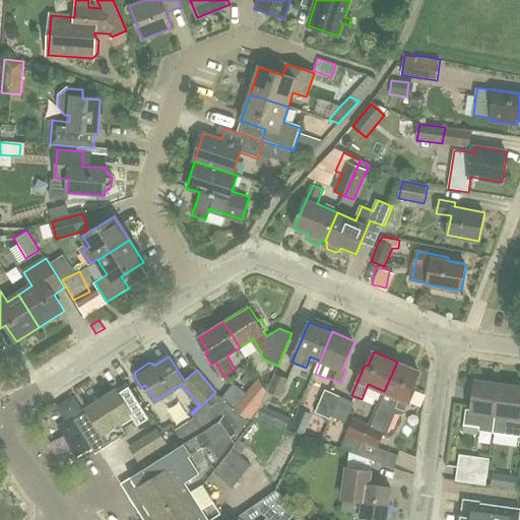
[(420,372),(397,362),(384,391),(370,426),(356,455),(373,460),(373,462),(393,469),(398,456),(379,447),(384,435),(387,436),(398,409),(405,412),(410,403),(416,388),(414,387),(420,372)]
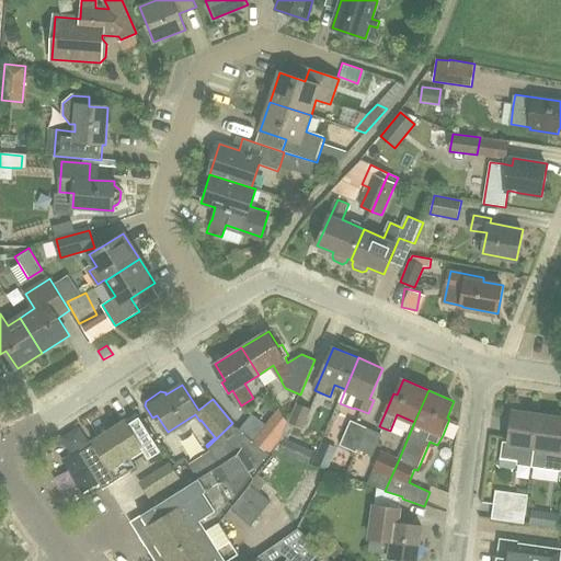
[(297,403),(288,423),(304,430),(311,410),(297,403)]
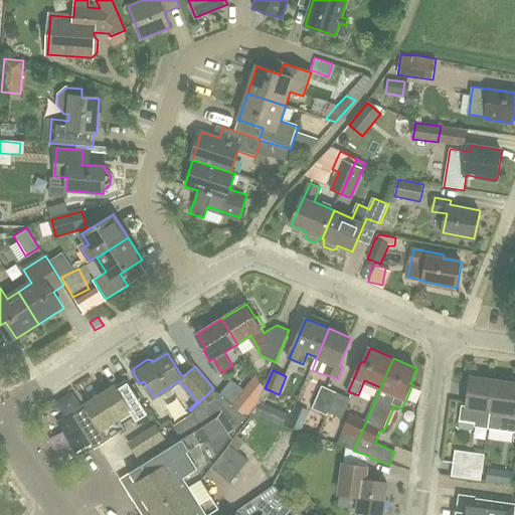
[(488,430),(490,430),(496,381),(471,377),(467,406),(462,406),(460,420),(475,422),(476,417),(489,419),(488,430)]
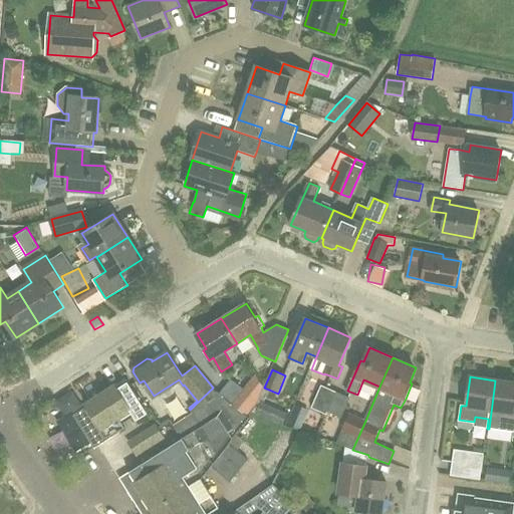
[(125,427),(120,420),(133,413),(137,420),(148,413),(126,377),(85,403),(88,407),(76,414),(95,445),(125,427)]
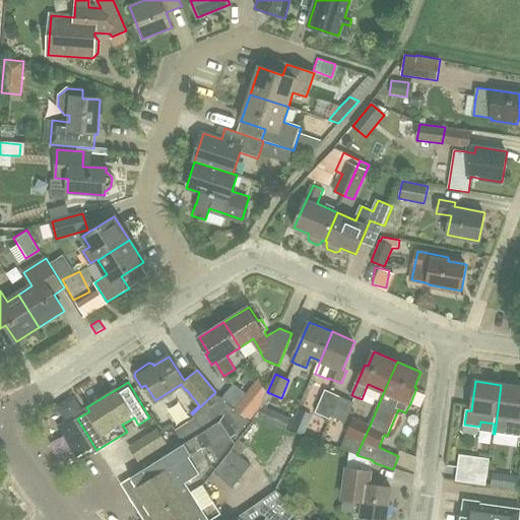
[(519,415),(519,387),(501,385),(495,434),(519,437),(519,417),(519,418),(519,415)]
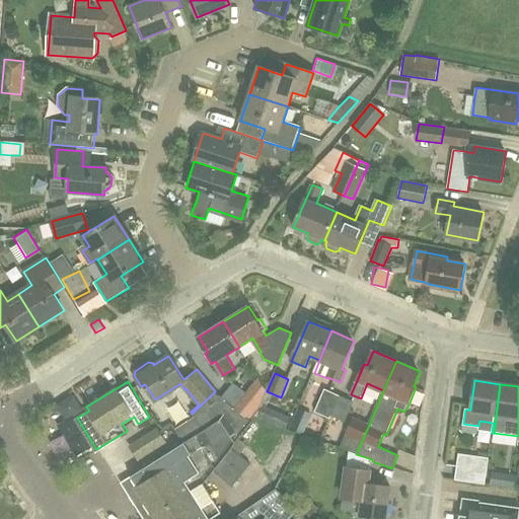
[(331,416),(340,395),(324,389),(314,412),(329,419),(330,416),(331,416)]
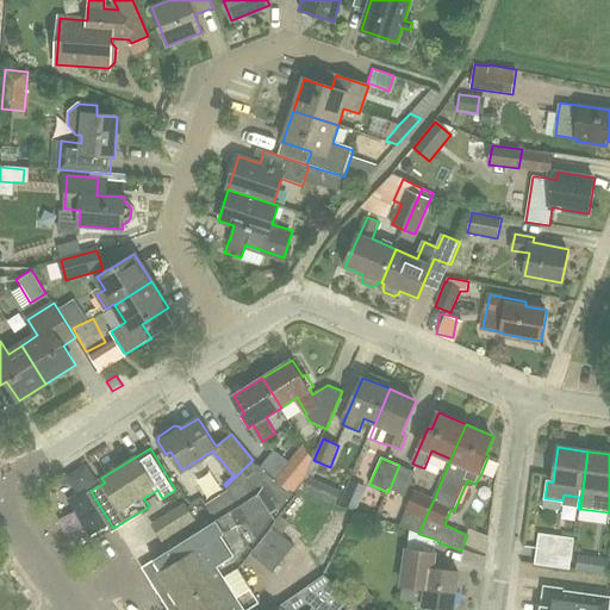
[(170,549),(154,560),(161,572),(182,605),(240,570),(241,570),(253,553),(273,528),(281,517),(280,516),(294,496),(293,493),(277,480),(267,472),(253,460),(225,486),(229,491),(206,504),(217,520),(170,549)]
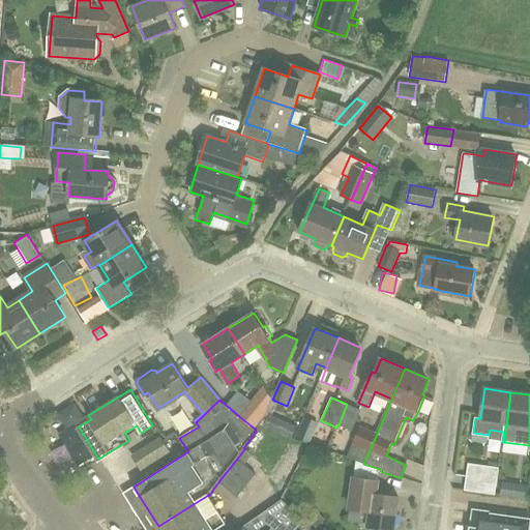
[(347,404),(339,424),(352,431),(360,410),(347,404)]
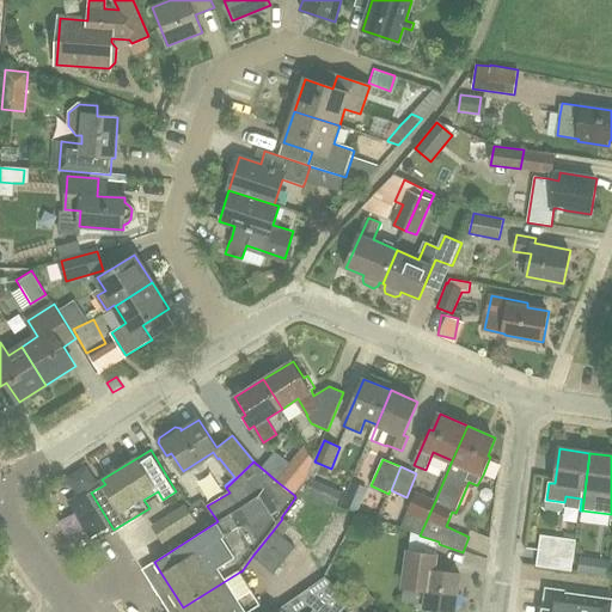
[(289,467),(277,482),(294,495),(295,497),(304,487),(306,481),(289,467)]
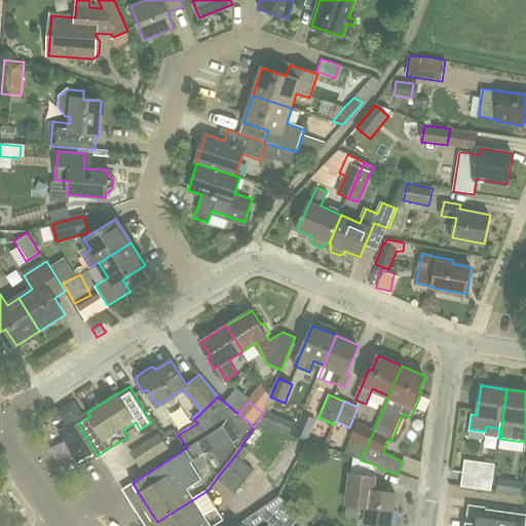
[(266,410),(261,422),(289,435),(295,422),(266,410)]
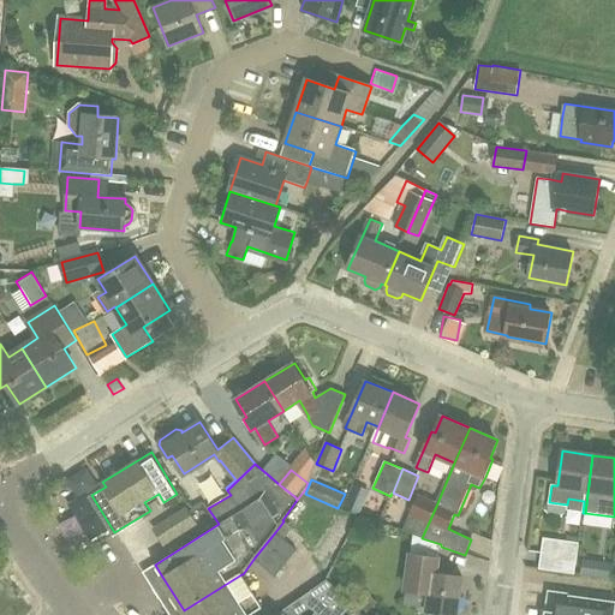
[(413,536),(422,538),(437,503),(419,495),(402,532),(413,536)]
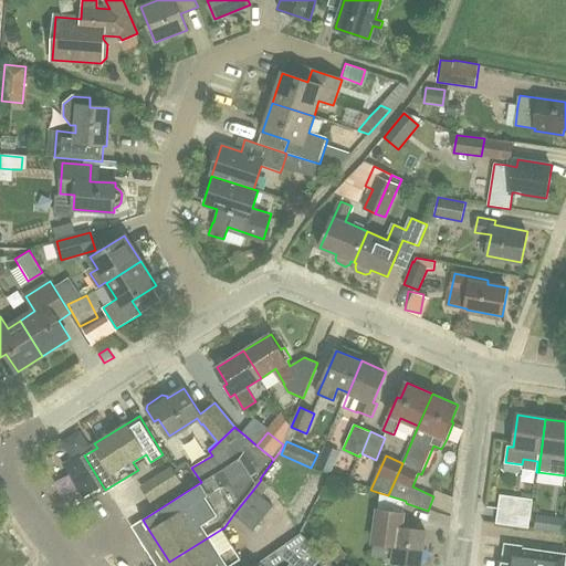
[(335,462),(321,457),(316,468),(331,474),(335,462)]
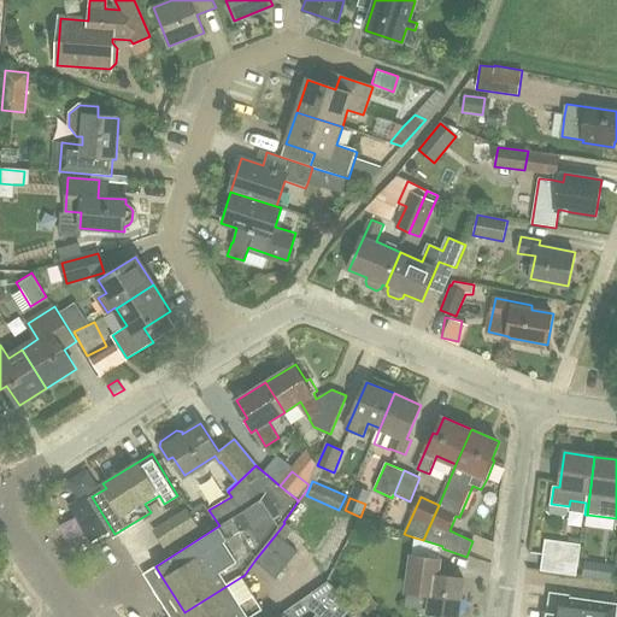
[(152,530),(163,547),(198,526),(188,509),(159,526),(152,530)]
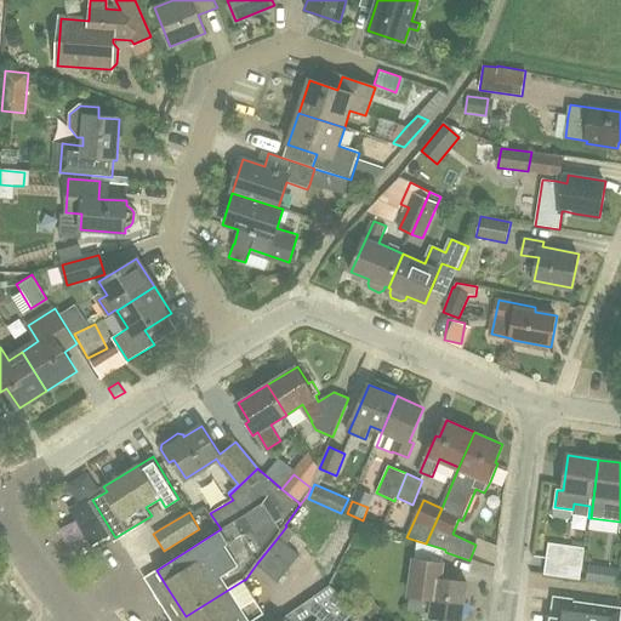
[(286,527),(278,537),(257,563),(280,581),(301,554),(286,543),(296,533),(286,527)]
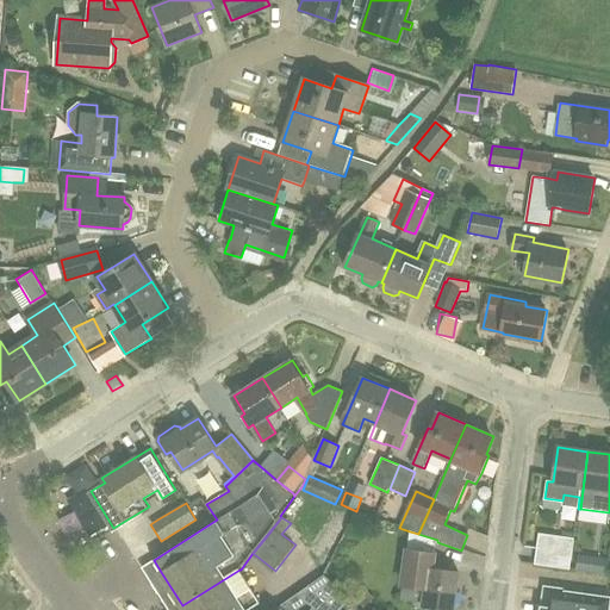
[(410,531),(403,585),(400,599),(424,603),(424,607),(447,609),(454,609),(459,573),(434,570),(437,542),(437,540),(418,534),(410,531)]
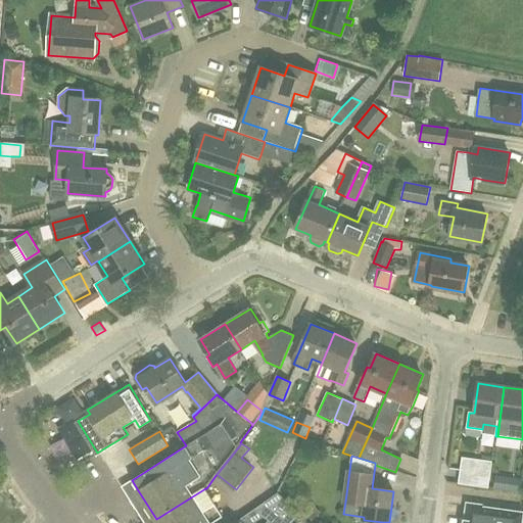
[(478,472),(460,470),(458,483),(488,488),(491,462),(479,460),(478,472)]
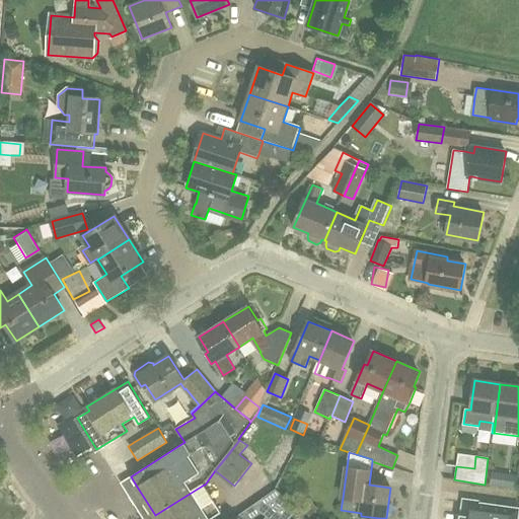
[(503,488),(505,473),(492,471),(490,486),(503,488)]
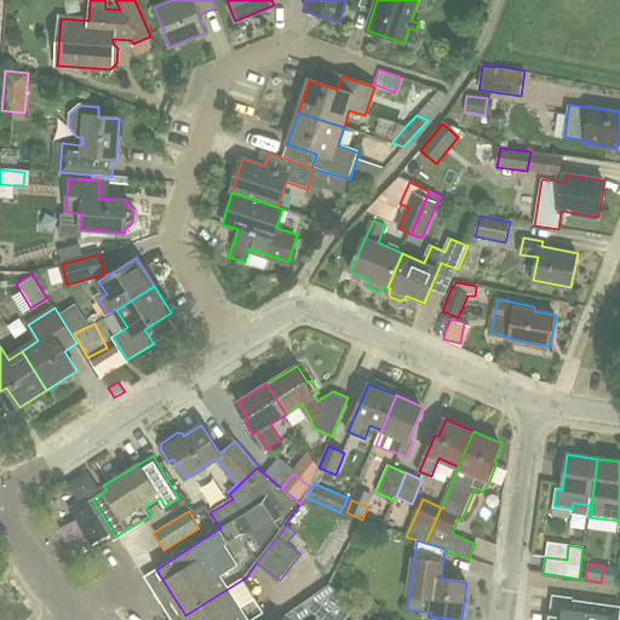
[(244,579),(185,615),(188,619),(253,619),(265,613),(254,596),(244,579)]
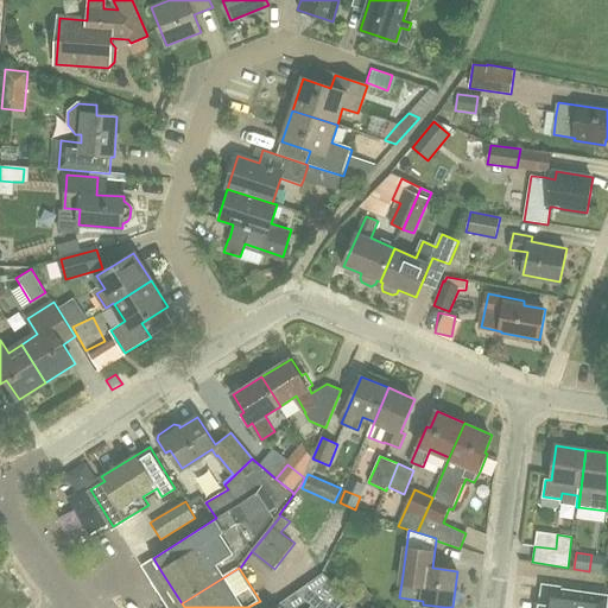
[(297,591),(317,607),(339,607),(349,595),(323,574),(297,591)]
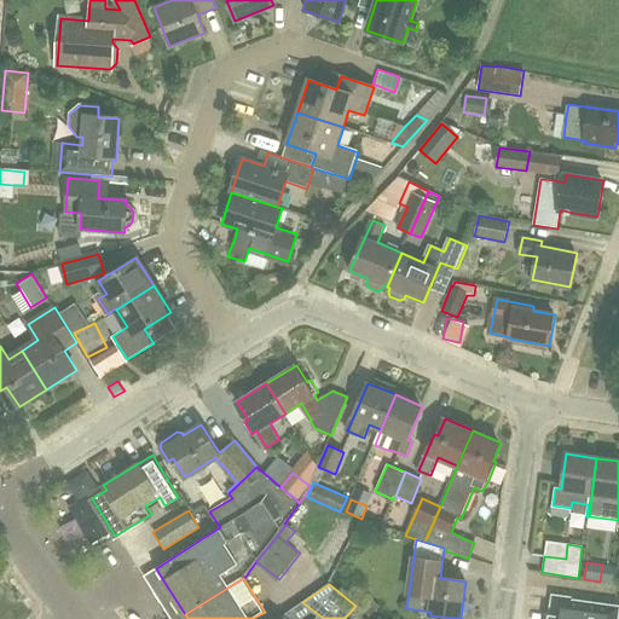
[(368,600),(358,611),(368,618),(370,618),(379,608),(368,600)]
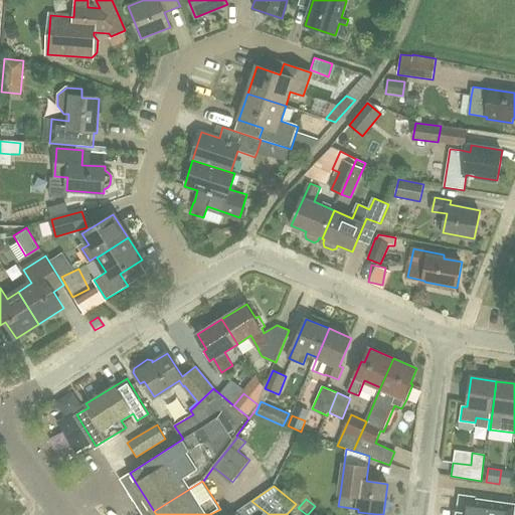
[(513,506),(502,504),(462,499),(460,514),(514,514),(514,506),(514,507),(514,506),(513,506)]
